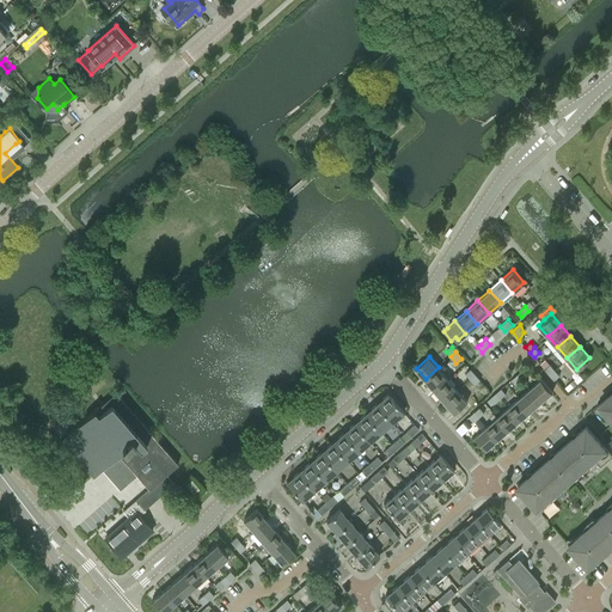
[(549,374),(554,369),(549,363),(544,368),(549,374)]
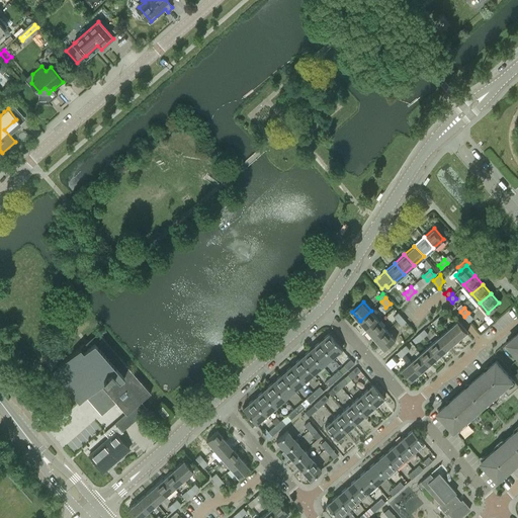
[(368,330),(379,320),(371,311),(360,321),(368,330)]
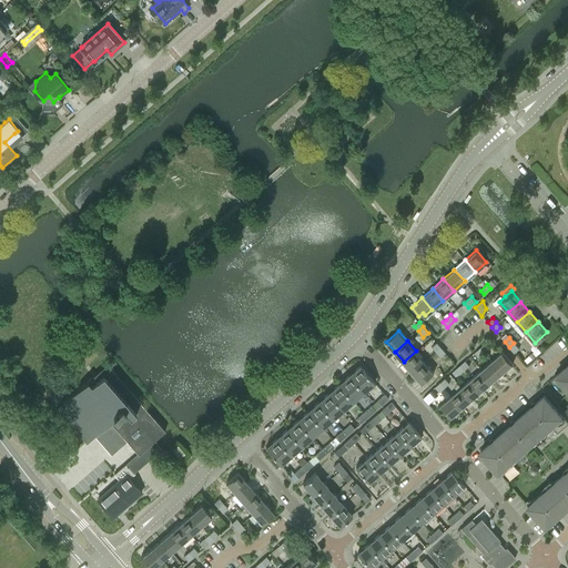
[(436,352),(442,347),(437,342),(432,346),(436,352)]
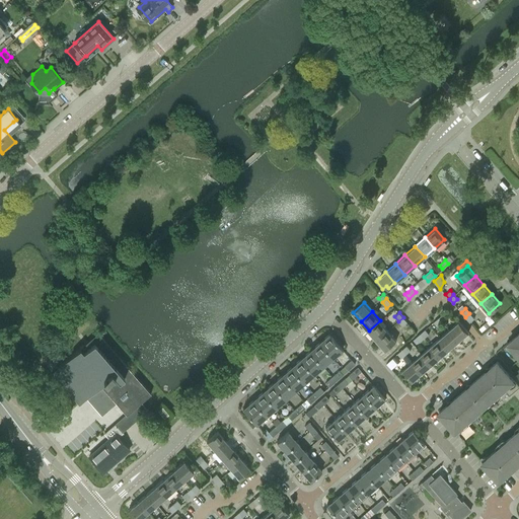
[(442,321),(447,317),(443,313),(438,316),(442,321)]
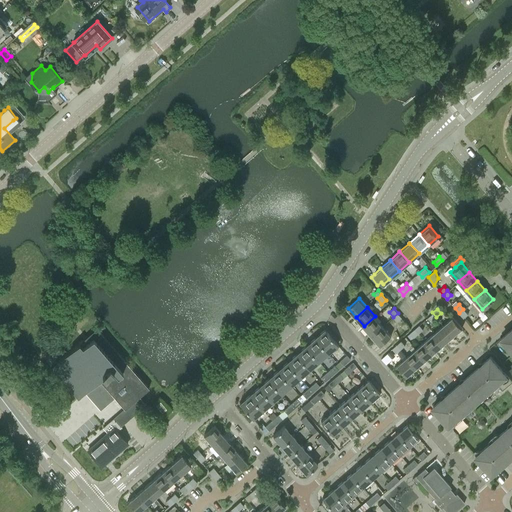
[(463,317),(467,313),(463,309),(459,313),(463,317)]
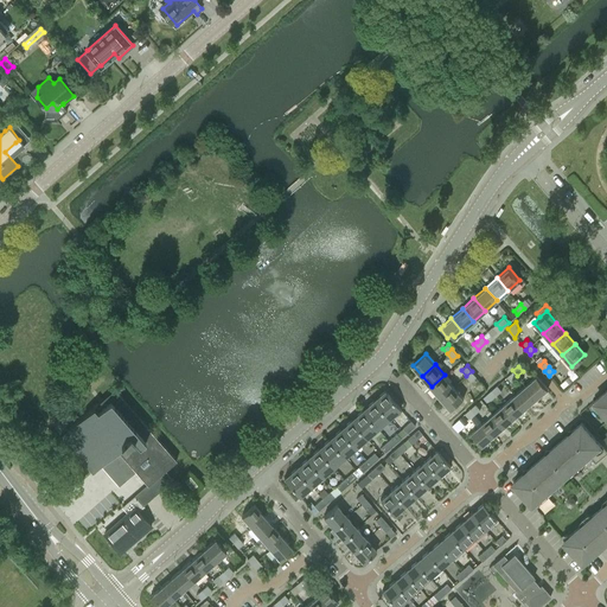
[(512,381),(517,376),(512,370),(508,376),(512,381)]
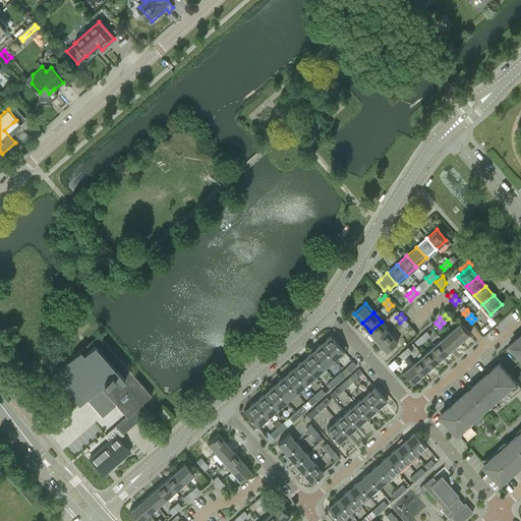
[(404,327),(409,323),(405,319),(400,323),(404,327)]
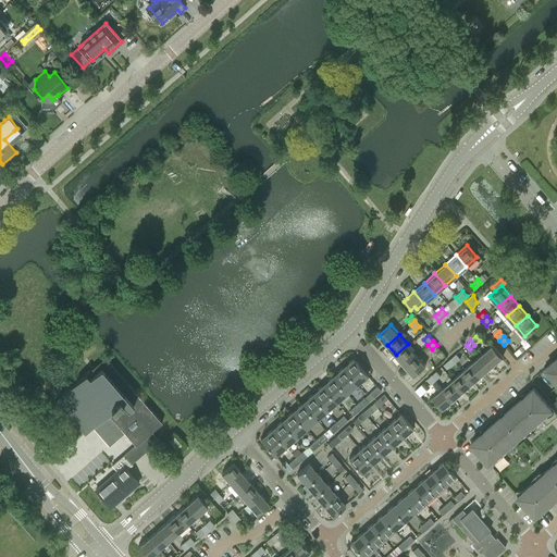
[(405,364),(417,355),(408,344),(396,355),(405,364)]
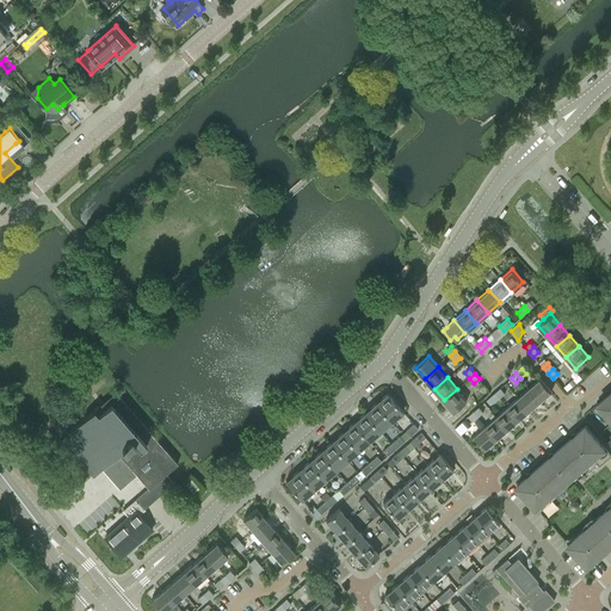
[(539,400),(550,390),(539,377),(529,387),(539,400)]
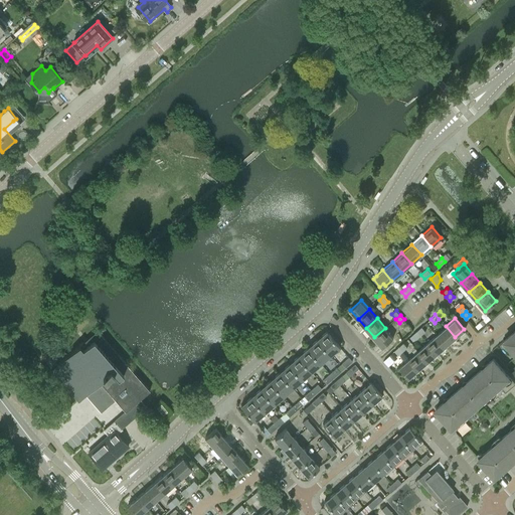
[(446,345),(455,337),(446,326),(437,334),(446,345)]
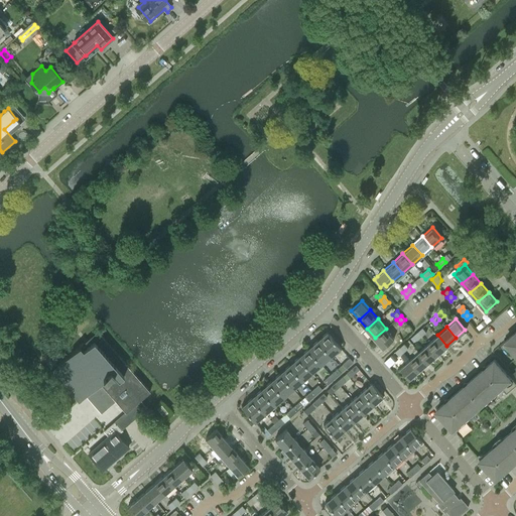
[(421,336),(426,332),(422,328),(417,331),(421,336)]
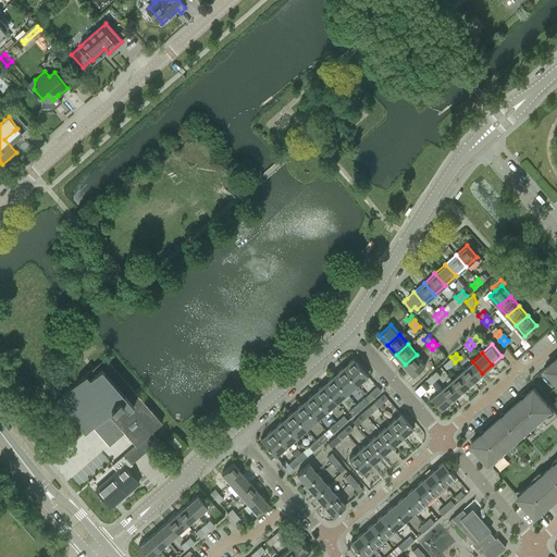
[(421,379),(430,370),(417,355),(405,364),(413,374),(416,372),(421,379)]
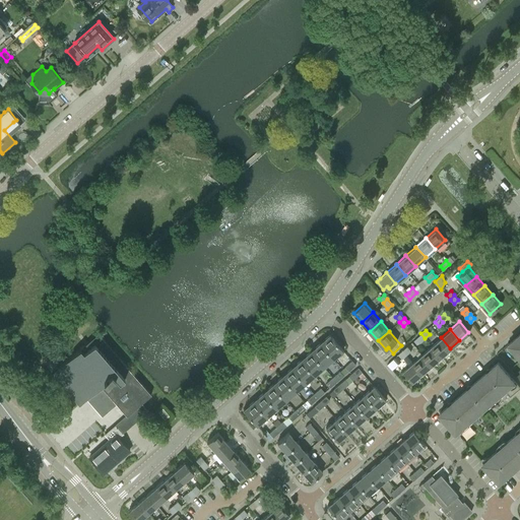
[(519,331),(508,342),(519,355),(519,331)]
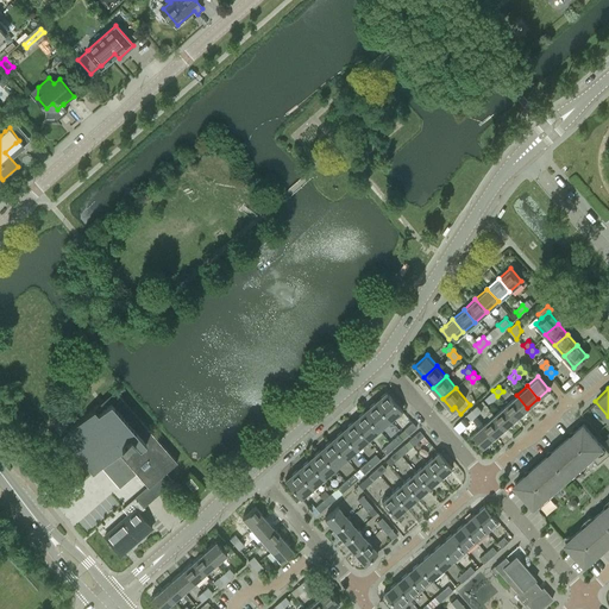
[(165,471),(177,462),(114,390),(61,437),(93,475),(102,466),(119,487),(119,488),(136,473),(135,473),(136,472),(149,487),(136,497),(144,507),(174,481),(165,471)]
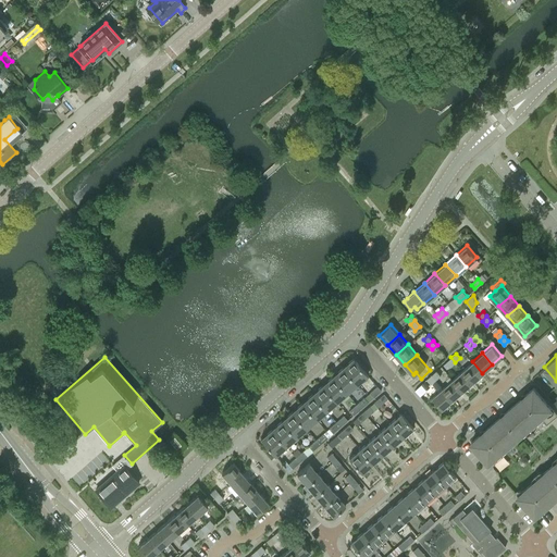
[(450,367),(455,362),(450,357),(446,361),(450,367)]
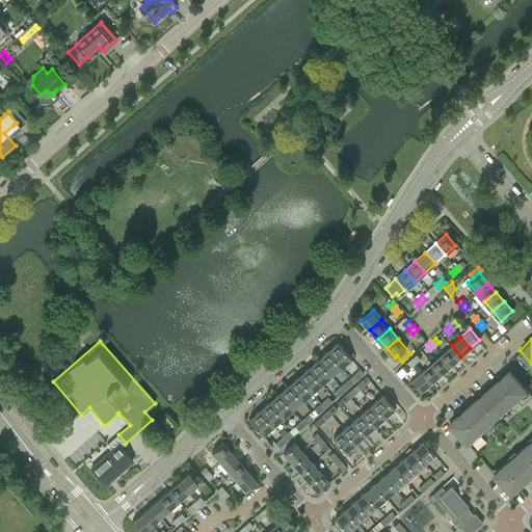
[(340,366),(349,356),(337,342),(326,351),(340,366)]
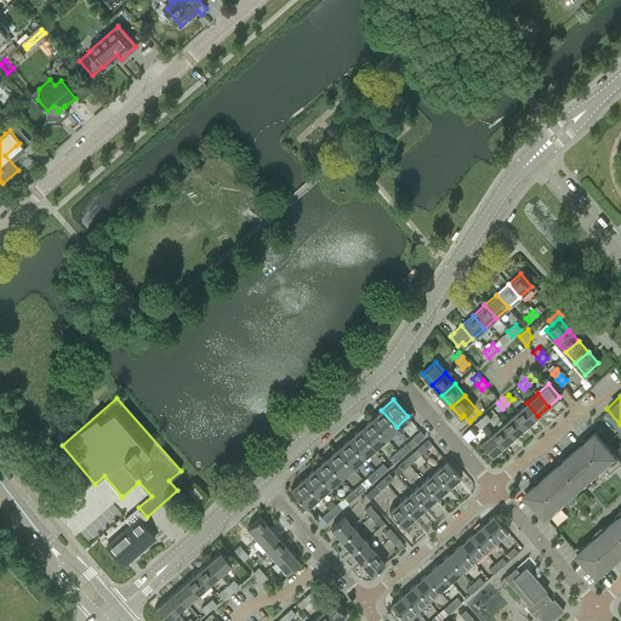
[(527,426),(537,416),(527,403),(514,412),(527,426)]
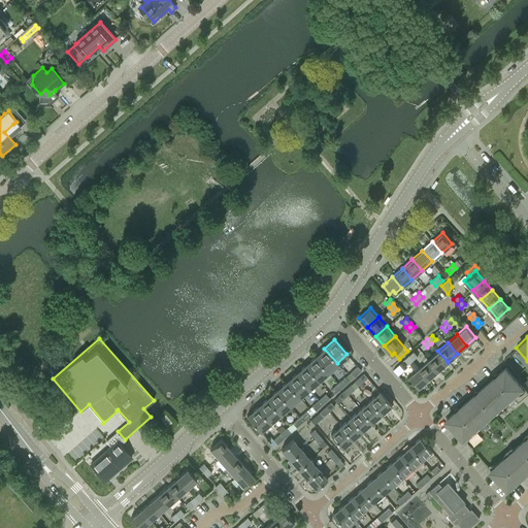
[(328,371),(337,363),(324,349),(315,357),(328,371)]
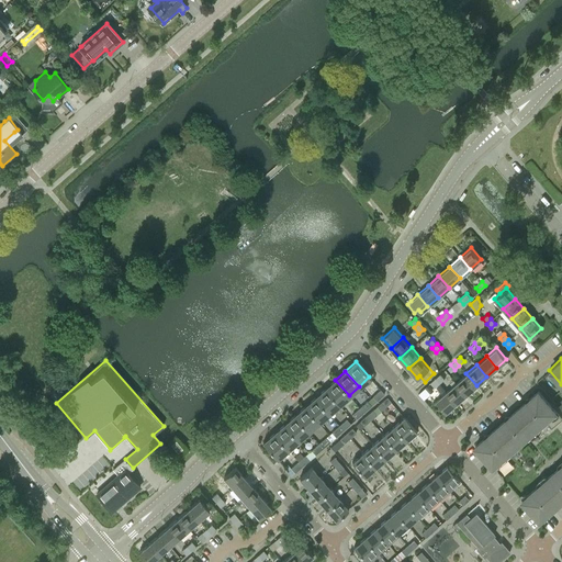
[(439,383),(445,379),(440,373),(435,378),(439,383)]
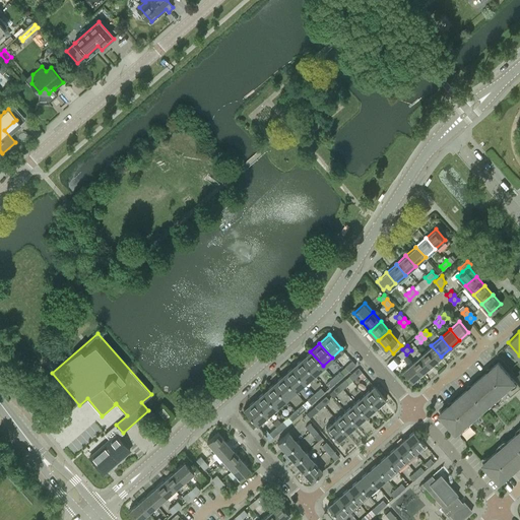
[(432,365),(441,356),(431,345),(421,353),(432,365)]
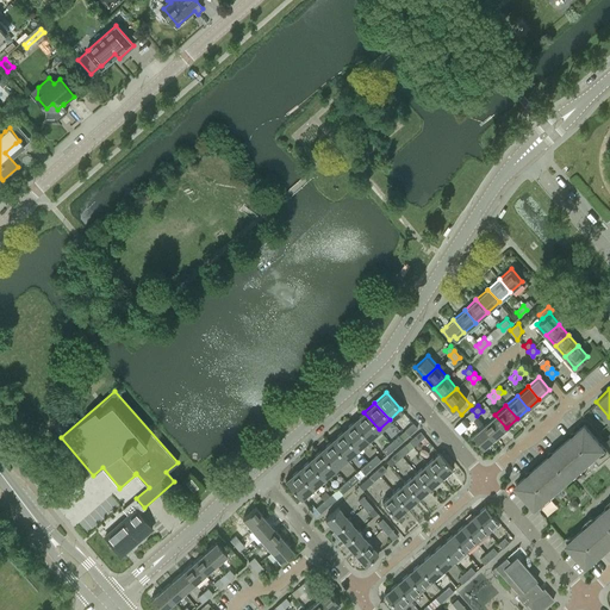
[(471,421),(477,416),(472,410),(466,415),(471,421)]
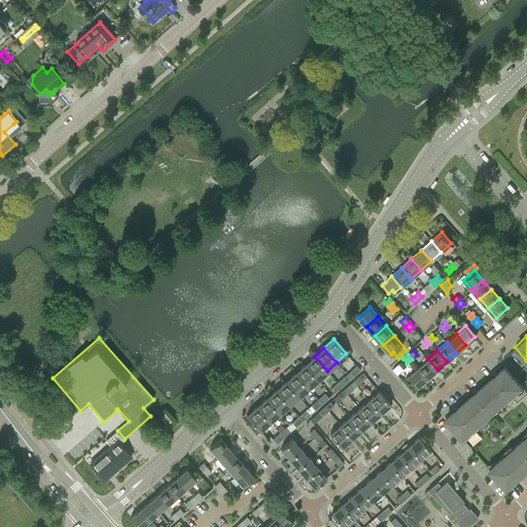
[(317,379),(327,371),(314,356),(305,364),(317,379)]
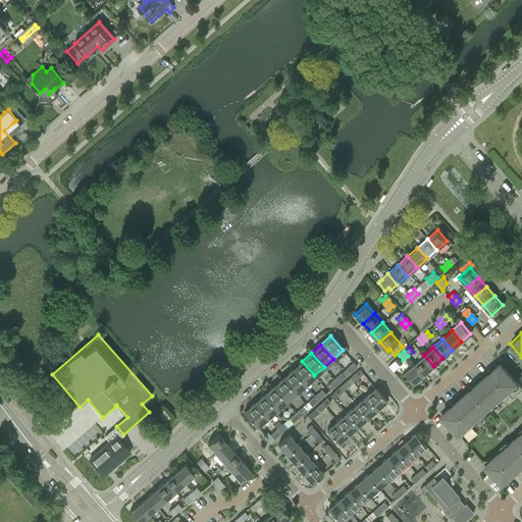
[(424,374),(433,366),(423,355),(414,363),(424,374)]
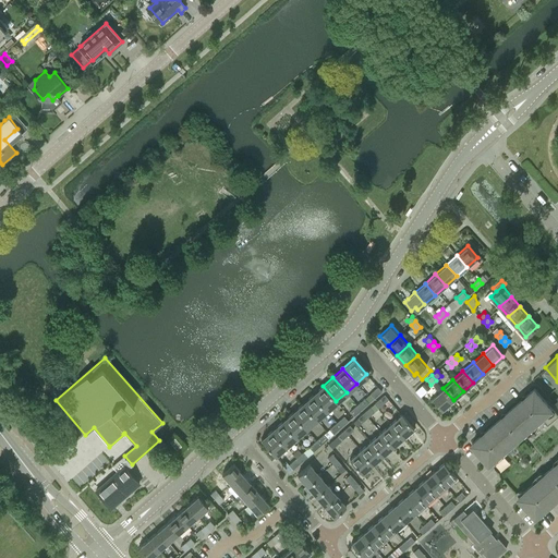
[(436,380),(433,384),(437,390),(441,387),(436,380)]
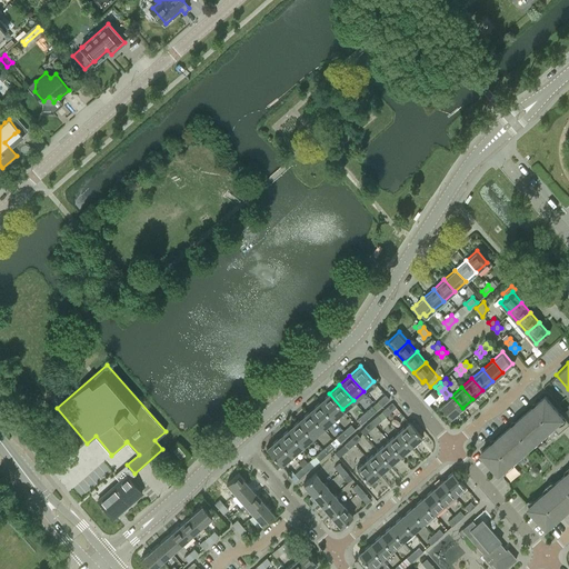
[(332,419),(342,409),(329,393),(318,402),(332,419)]
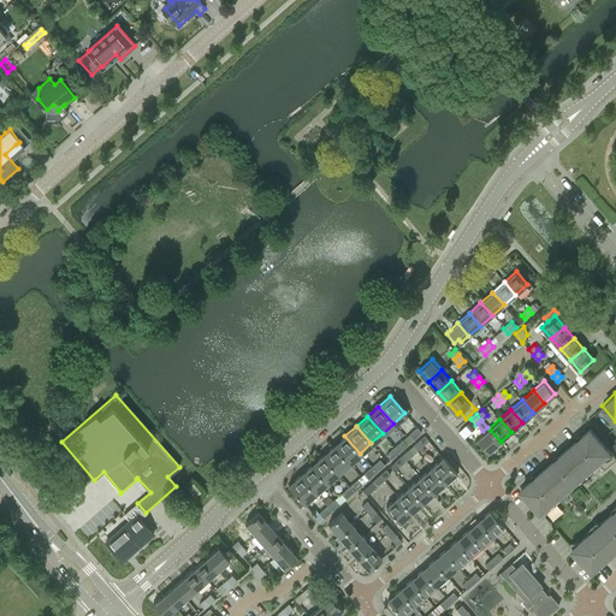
[(413,439),(421,432),(420,431),(416,427),(409,434),(412,438),(413,439)]
